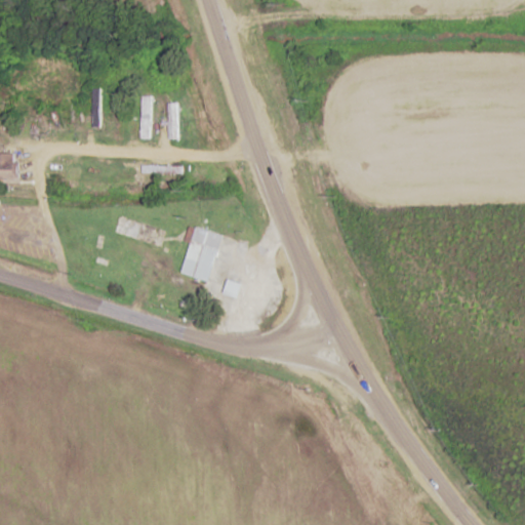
[(144,93),(143,138),(153,138),(154,93),(144,93)]
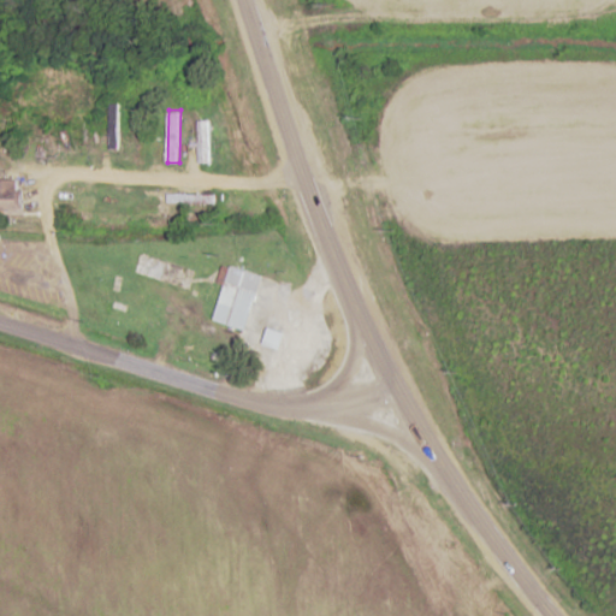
[(199,119),(200,163),(211,163),(209,119),(199,119)]
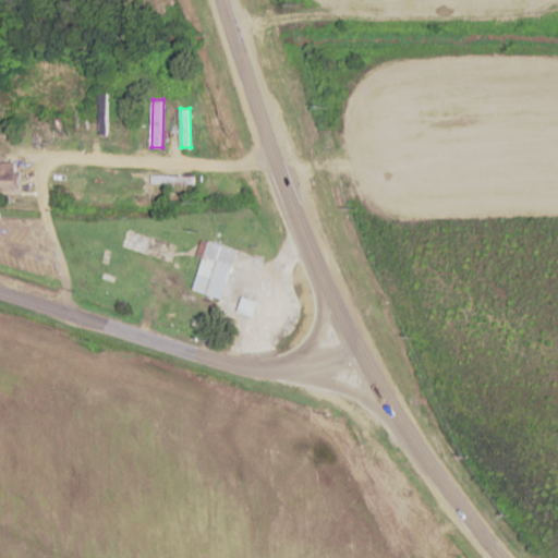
[(0,162),(0,191),(20,191),(20,162),(0,162)]
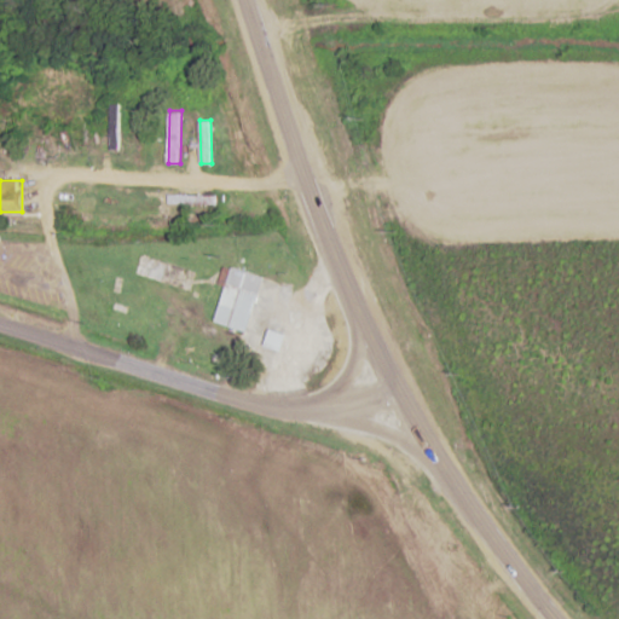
[(226,265),(266,279),(248,331),(208,318),(226,265)]
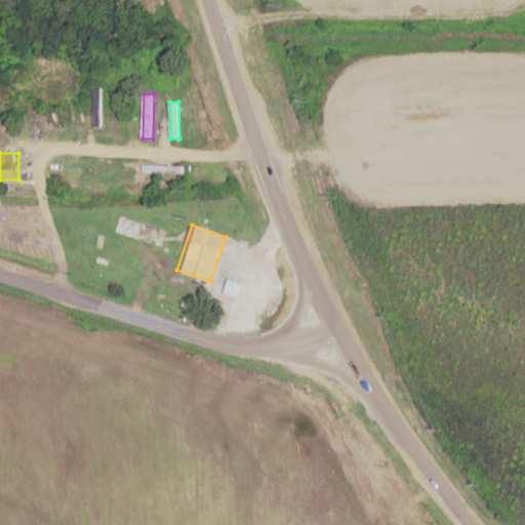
[(230,279),(226,292),(240,297),(244,284),(230,279)]
